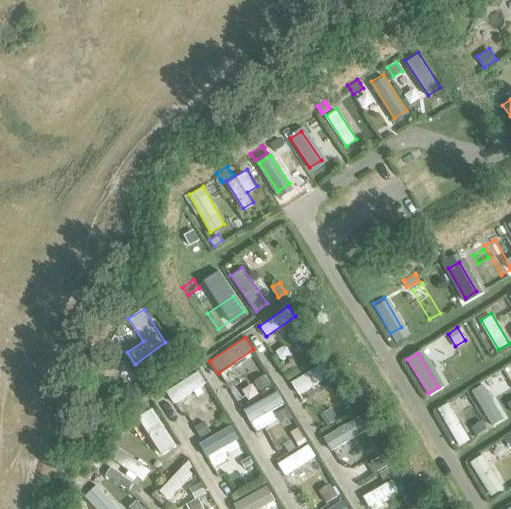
[(293,360),(282,366),(286,374),(297,367),(293,360)]
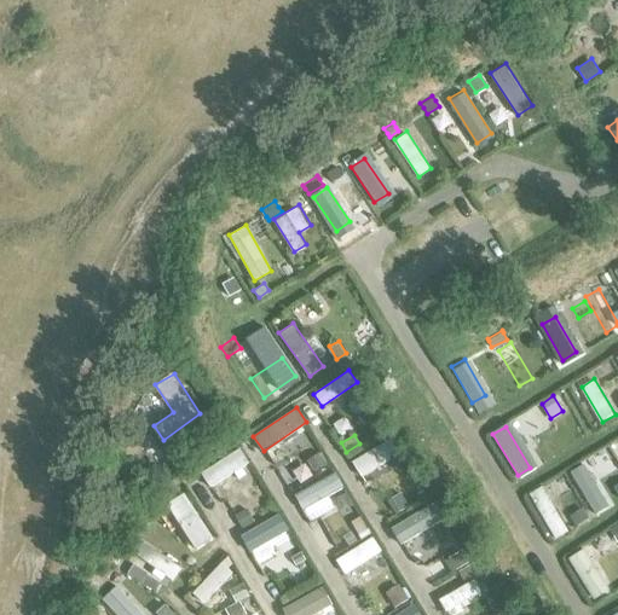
[(387,442),(359,458),(367,470),(375,465),(377,470),(388,464),(386,459),(393,454),(387,442)]
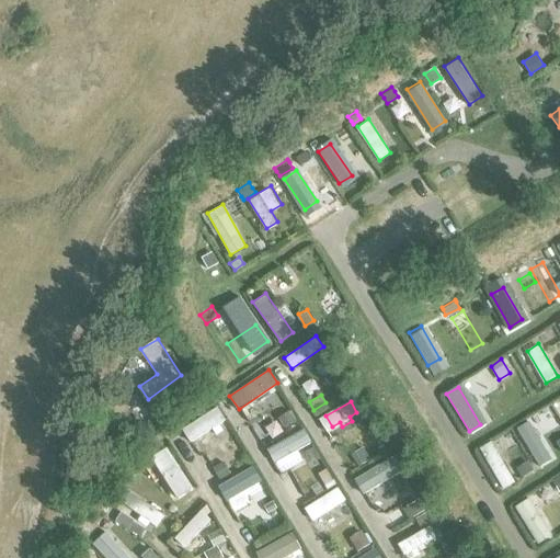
[(217,406),(182,428),(191,441),(226,419),(217,406)]
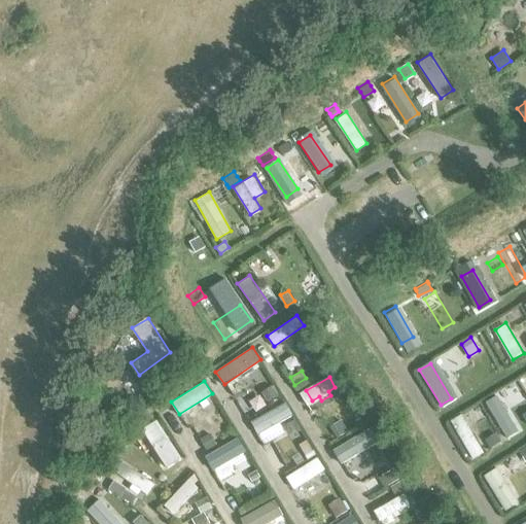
[(272,384),(260,391),(267,400),(278,394),(272,384)]
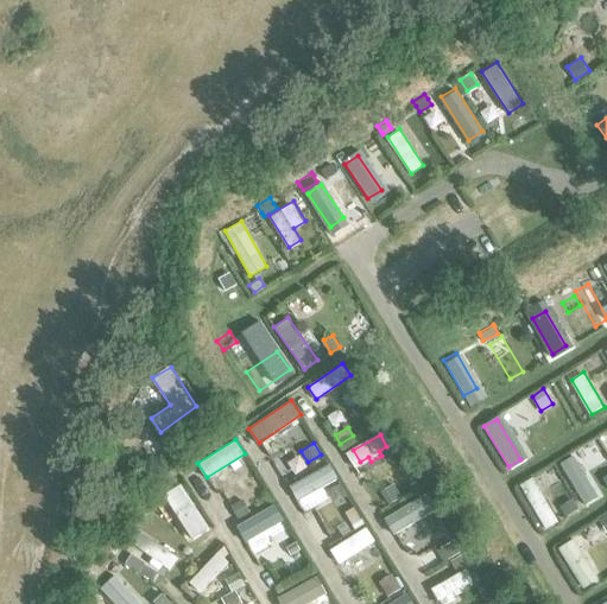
[(573,455),(560,463),(582,502),(595,494),(573,455)]
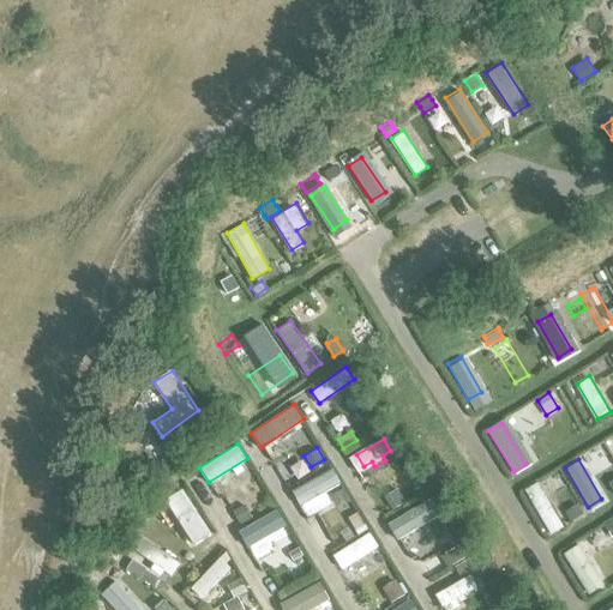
[(332,467),(293,490),(301,505),(341,482),(332,467)]
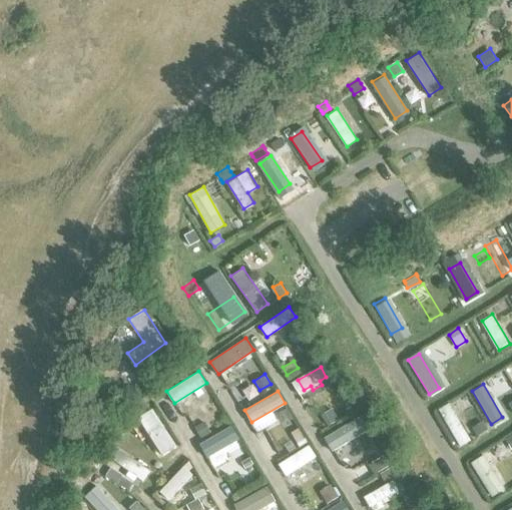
[(450,403),(438,409),(460,446),(471,439),(450,403)]
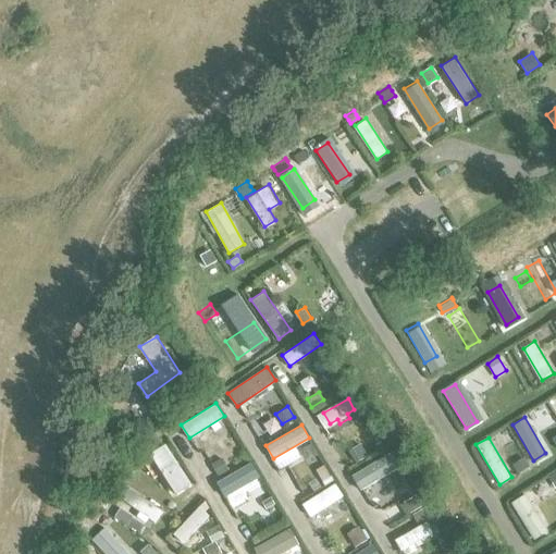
[(147,440),(137,446),(140,451),(145,456),(153,450),(149,443),(147,440)]
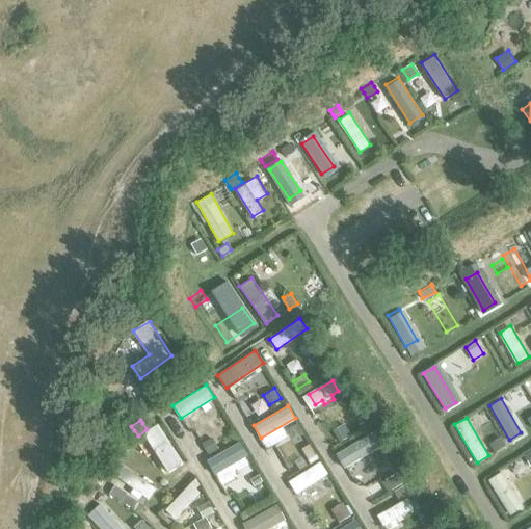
[(343,421),(332,428),(339,440),(350,432),(343,421)]
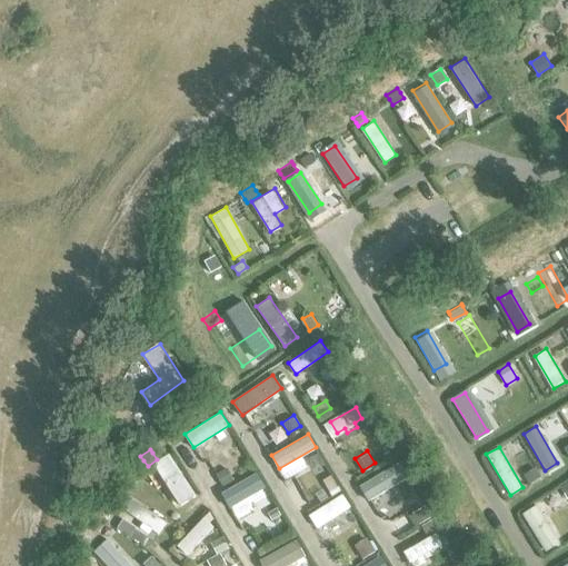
[(396,463),(365,480),(372,492),(391,480),(394,483),(401,478),(399,475),(402,474),(396,463)]
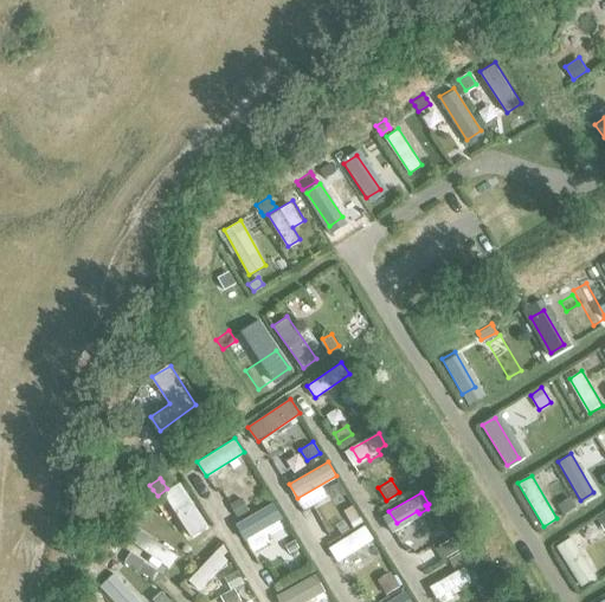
[(207,529),(185,493),(172,502),(194,537),(207,529)]
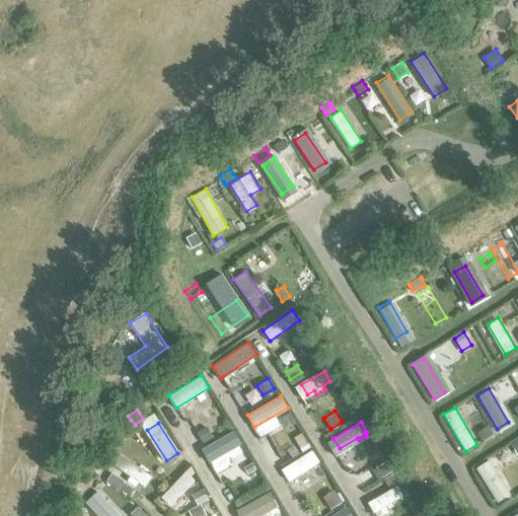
[(206,425),(196,431),(202,441),(212,435),(206,425)]
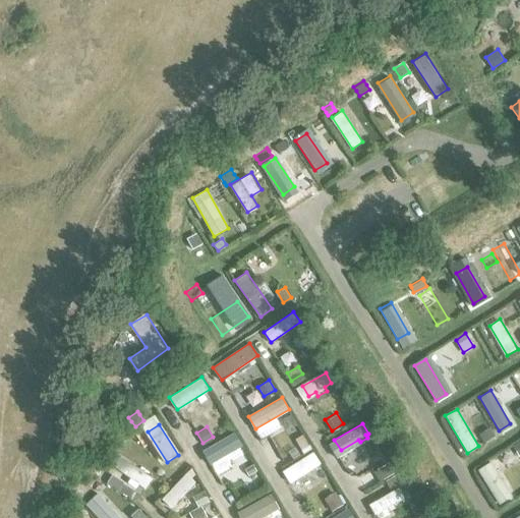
[(489,427),(479,434),(484,442),(495,436),(489,427)]
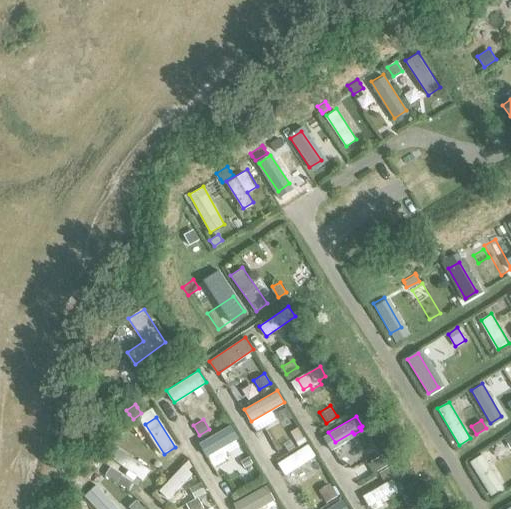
[(231,426),(202,444),(208,455),(237,437),(231,426)]
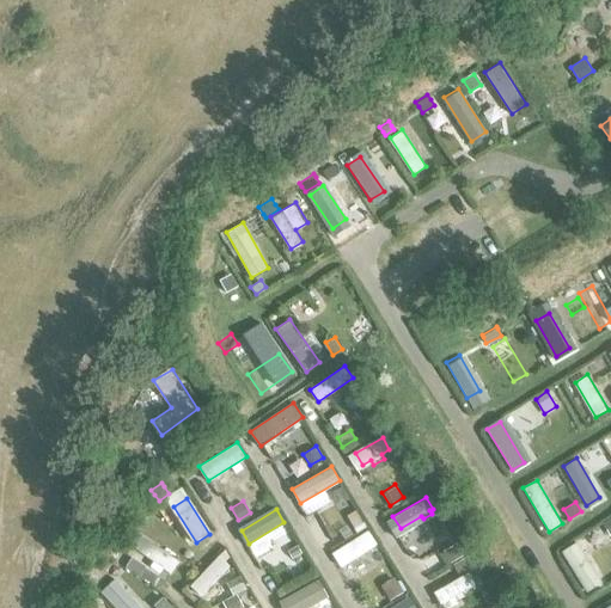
[(355,510),(346,515),(353,527),(361,521),(355,510)]
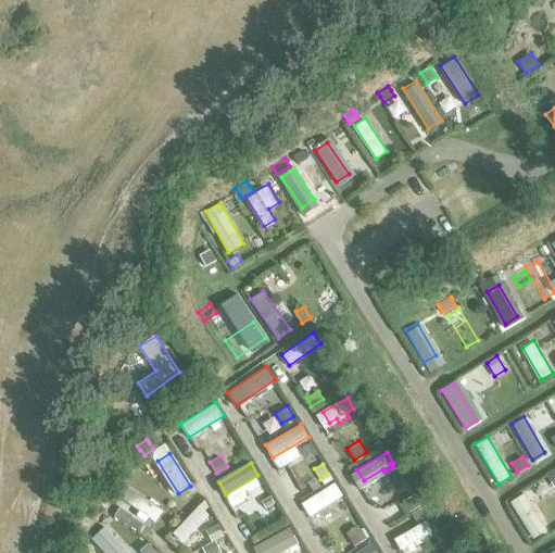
[(335,481),(302,503),(310,515),(342,494),(335,481)]
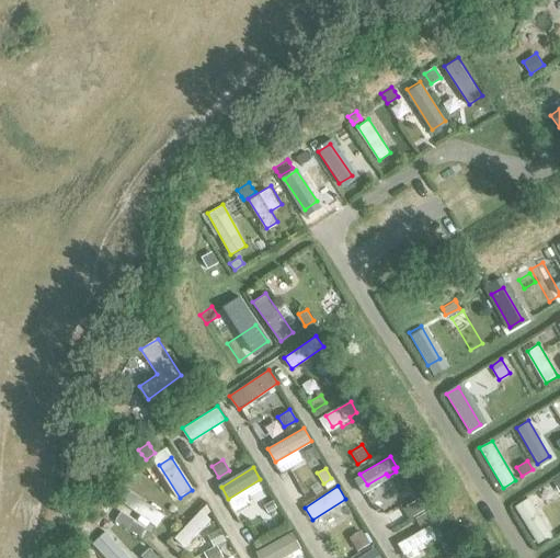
[(156,525),(163,514),(125,487),(117,498),(156,525)]
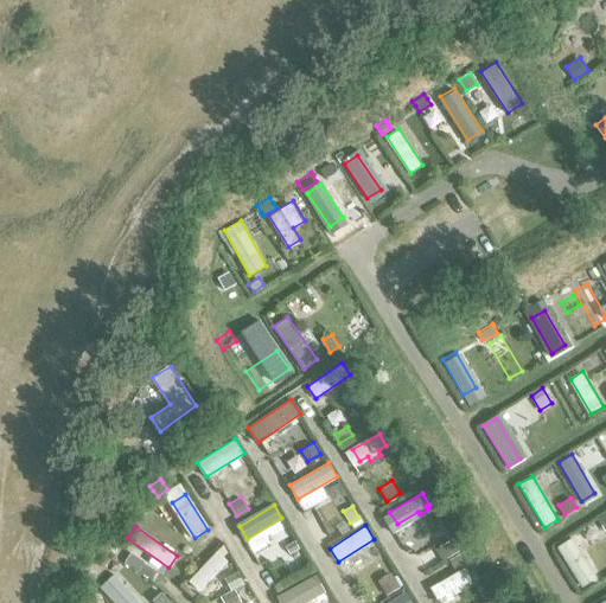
[(454,537),(439,546),(446,557),(461,549),(463,547),(457,536),(454,537)]
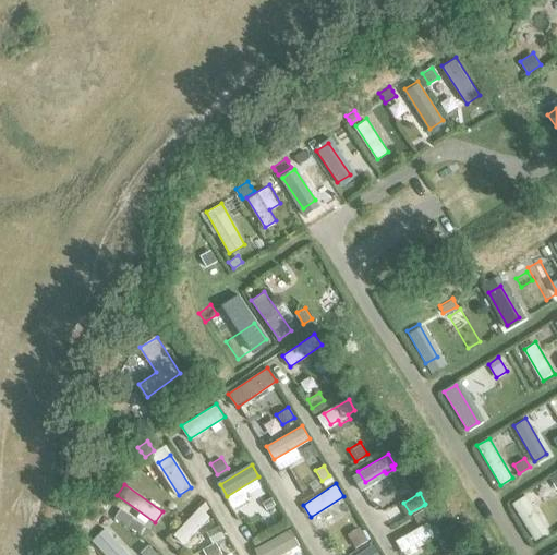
[(523,495),(511,502),(530,534),(542,528),(523,495)]
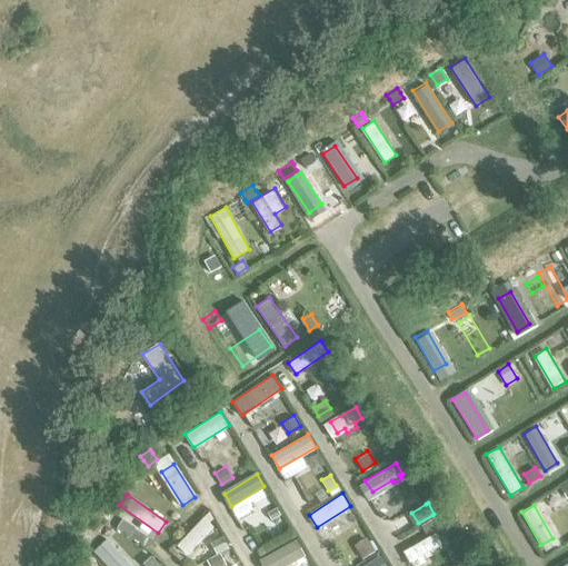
[(203,516),(177,545),(187,555),(215,526),(203,516)]
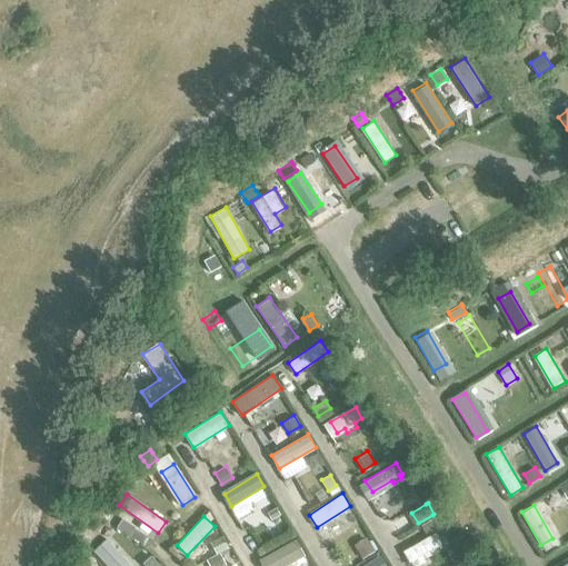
[(435,517),(421,525),(427,534),(440,526),(441,526),(436,517),(435,517)]
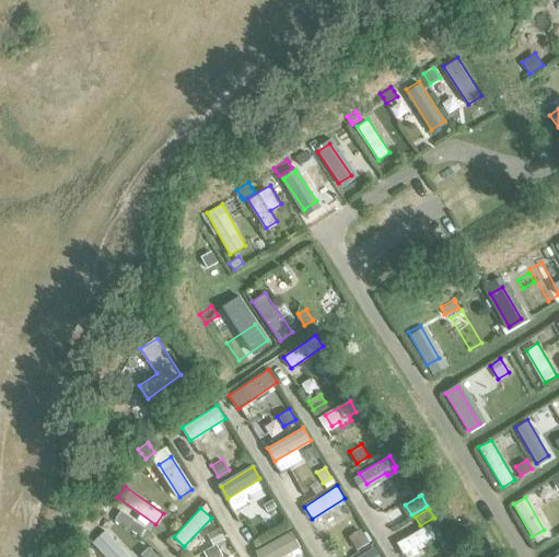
[(120,510),(115,519),(139,534),(144,525),(120,510)]
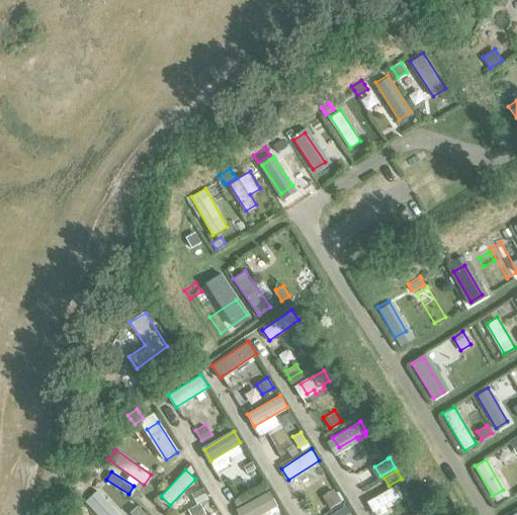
[(99,479),(92,485),(99,492),(106,486),(99,479)]
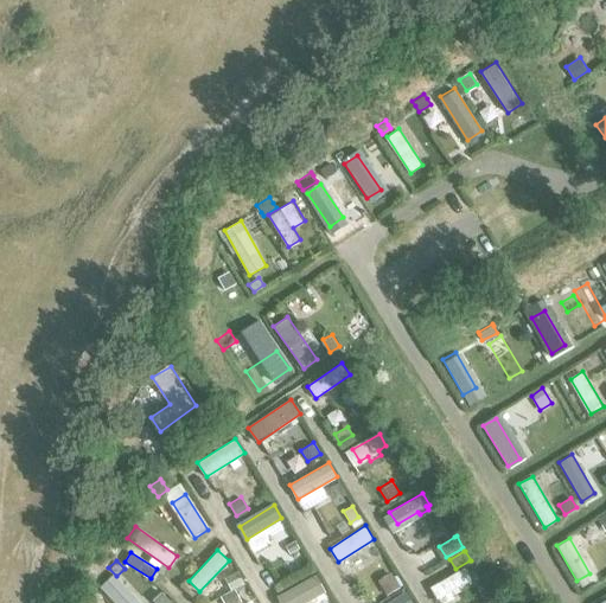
[(465,566),(431,587),(438,598),(472,579),(465,566)]
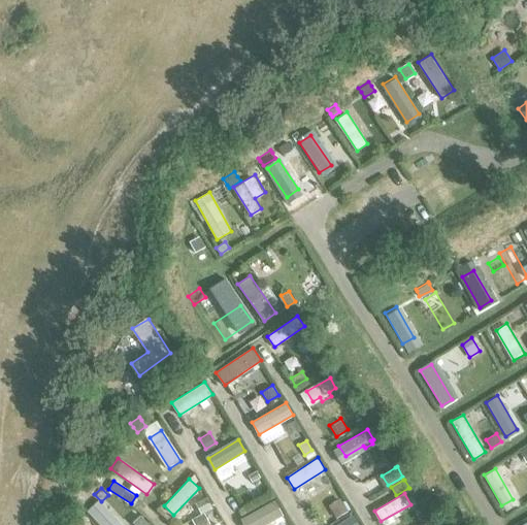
[(206,497),(198,501),(203,510),(210,505),(206,497)]
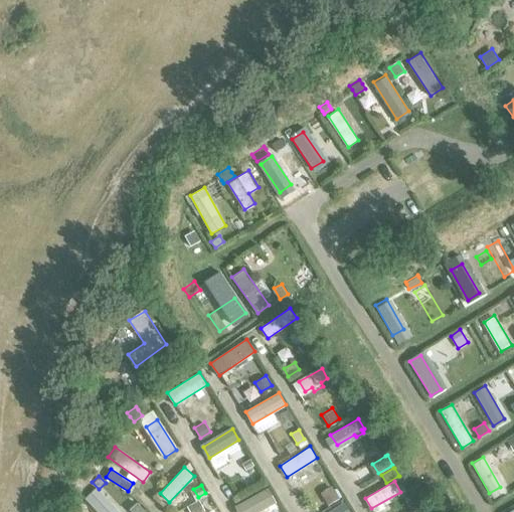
[(331,485),(321,492),(328,504),(339,498),(331,485)]
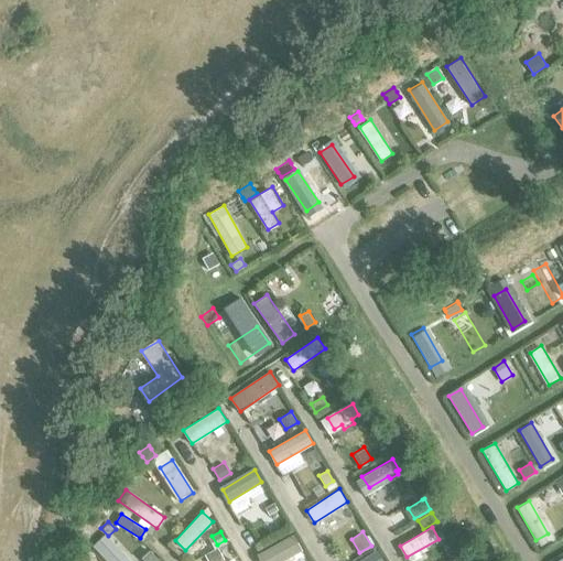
[(293,535),(258,556),(260,560),(283,560),(302,551),(293,535)]
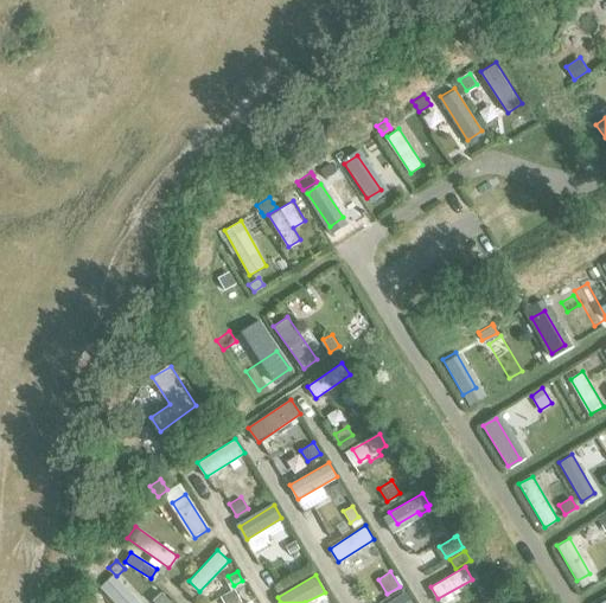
[(135,602),(113,578),(102,589),(115,602),(135,602)]
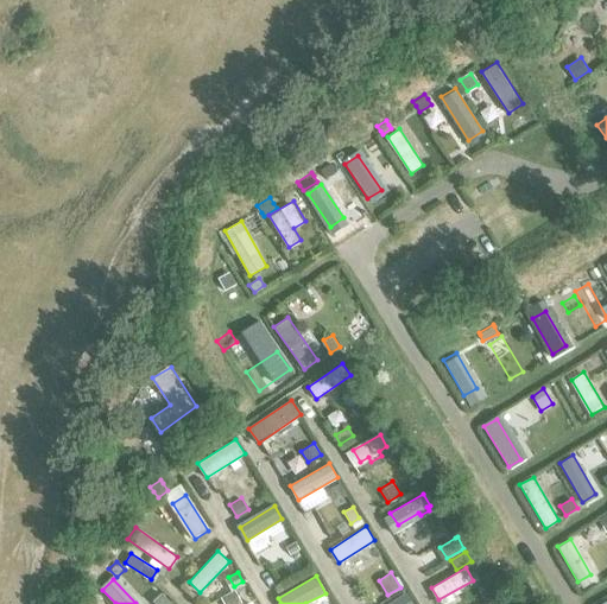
[(234,589),(220,596),(223,603),(233,603),(240,601),(234,589)]
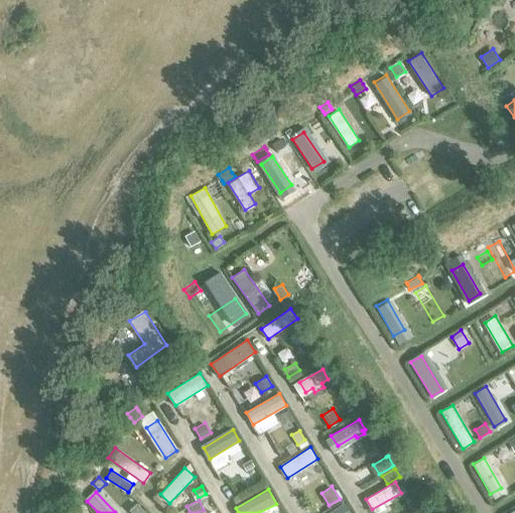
[(337,504),(326,511),(327,512),(339,512),(342,511),(337,504)]
